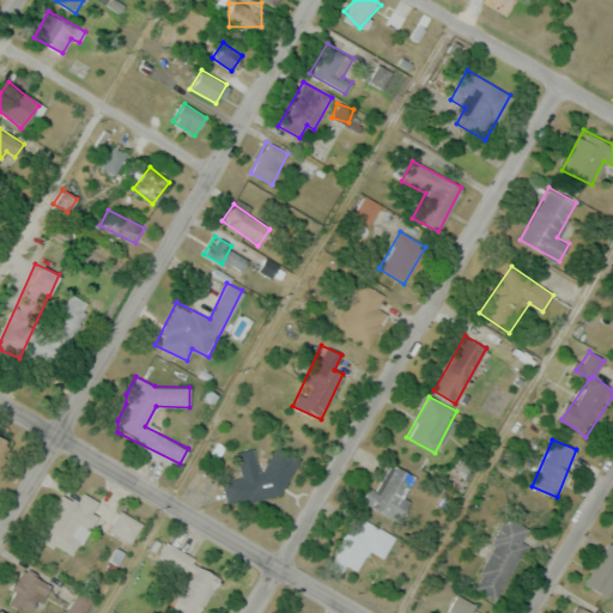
[(241,478),(222,481),(225,503),(292,492),(285,450),(268,454),(269,465),(258,467),(254,448),(237,450),(241,478)]
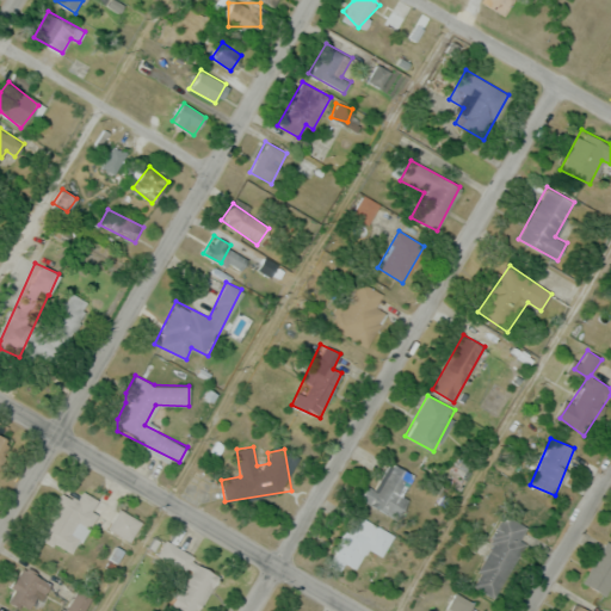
[(397,519),(408,499),(400,494),(411,473),(389,461),(375,488),(368,485),(360,500),(397,519)]
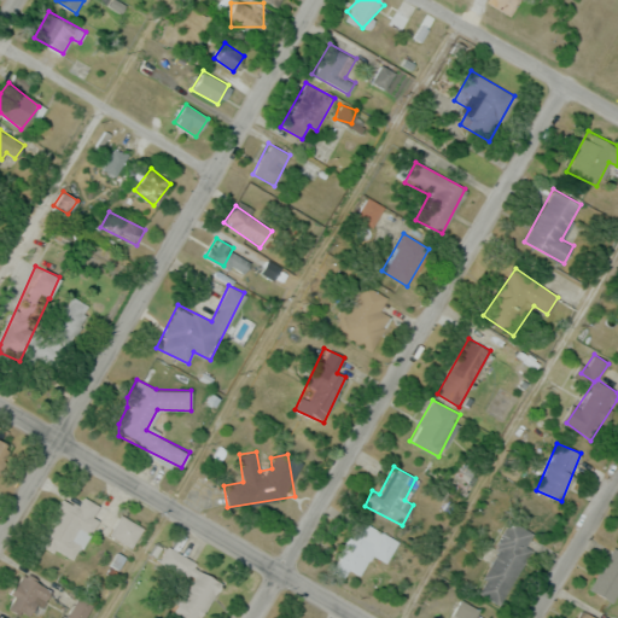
[(62,497),(38,541),(73,560),(103,507),(83,496),(77,506),(62,497)]
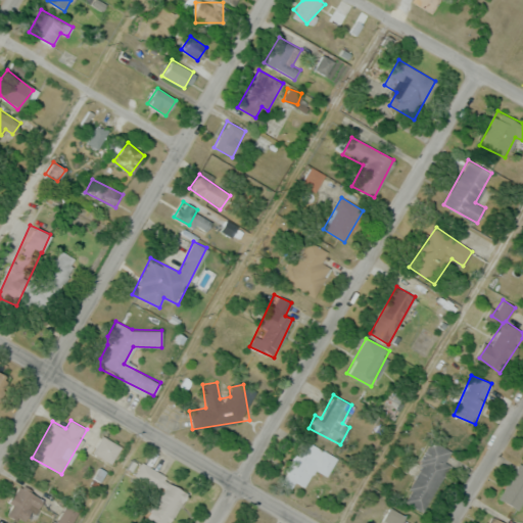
[(92,452),(110,464),(121,447),(103,435),(92,452)]
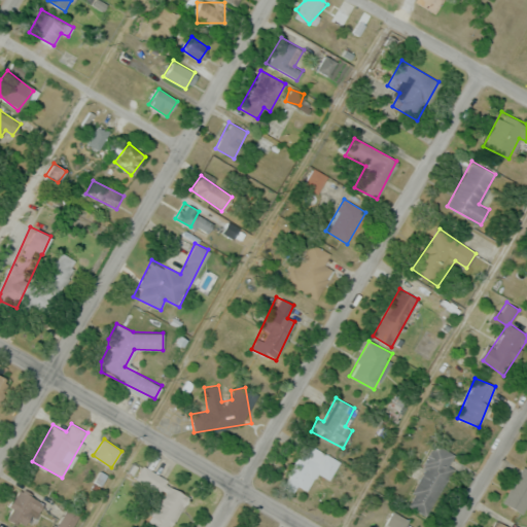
[(315,472),(330,479),(339,459),(303,444),(284,486),(294,490),(296,485),(308,490),(315,472)]
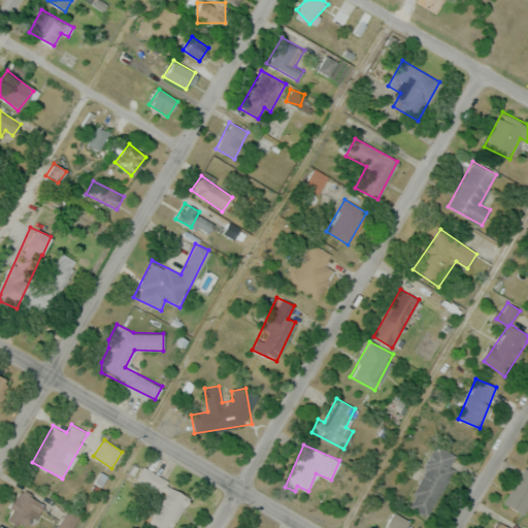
[(429,517),(457,456),(434,446),(406,505),(429,517)]
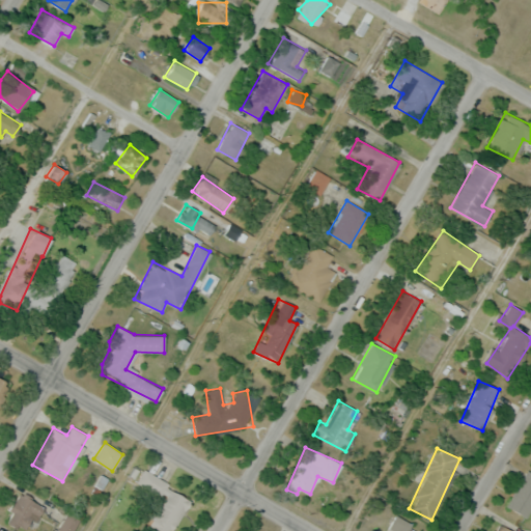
[(527,518),(530,509),(530,471),(525,469),(506,506),(527,518)]
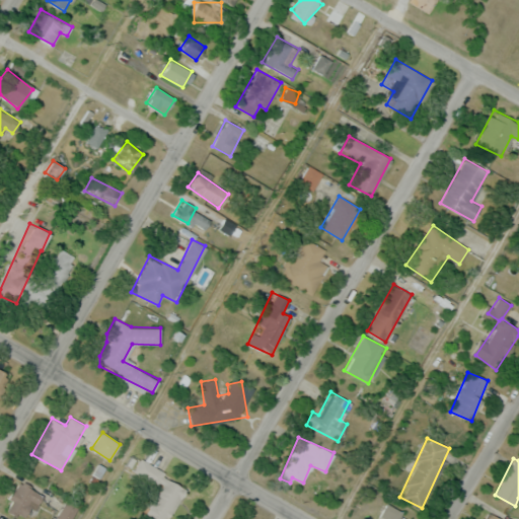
[(167,518),(187,486),(139,460),(132,473),(156,487),(142,514),(151,518),(167,518)]
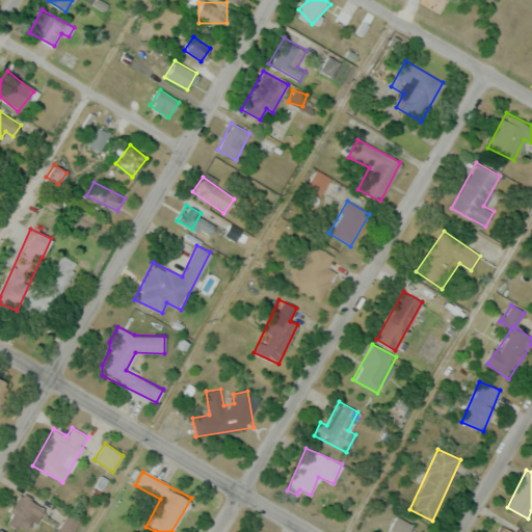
[(44,507),(19,493),(4,516),(28,531),(44,507)]
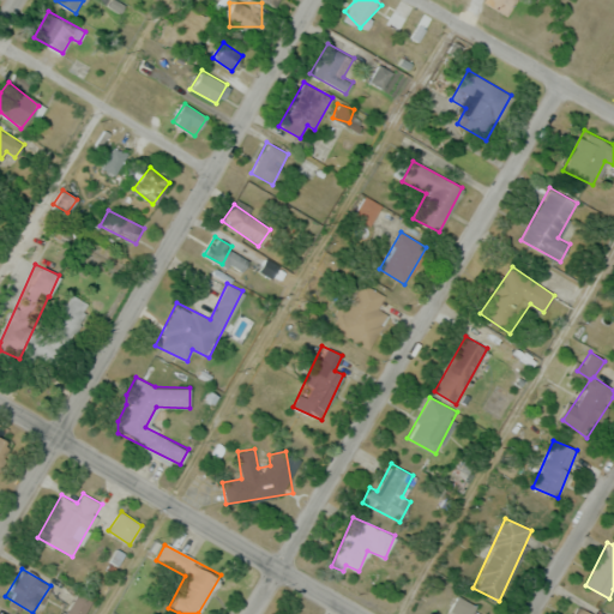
[(66,613),(82,613),(90,600),(78,593),(66,613)]
